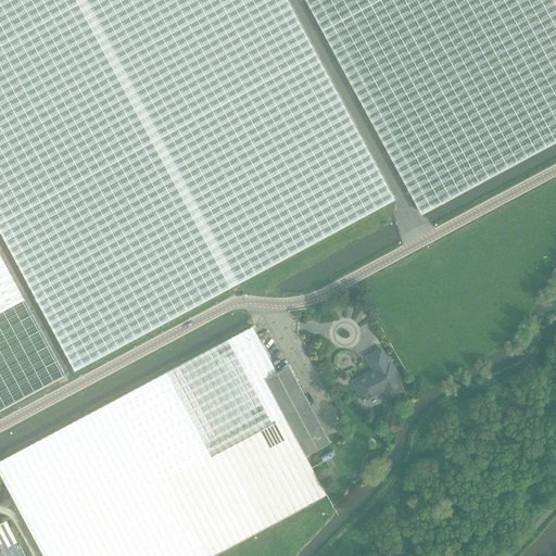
[(0,0),(0,231),(74,370),(394,200),(287,0),(0,0)]
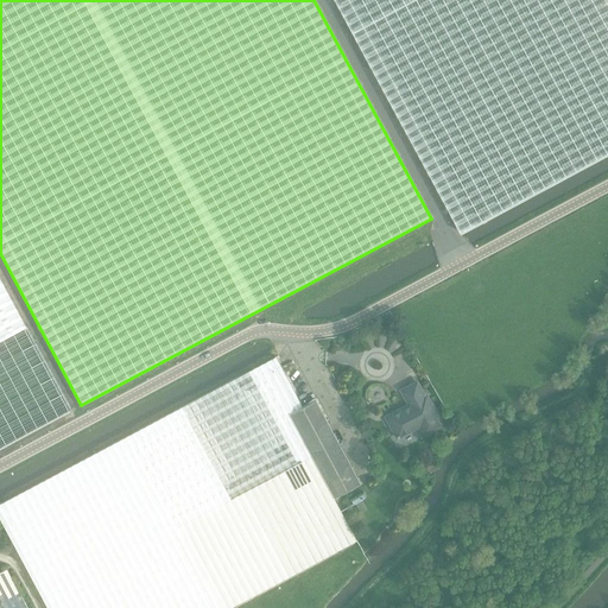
[(607,0),(334,0),(461,233),(607,153),(607,0)]
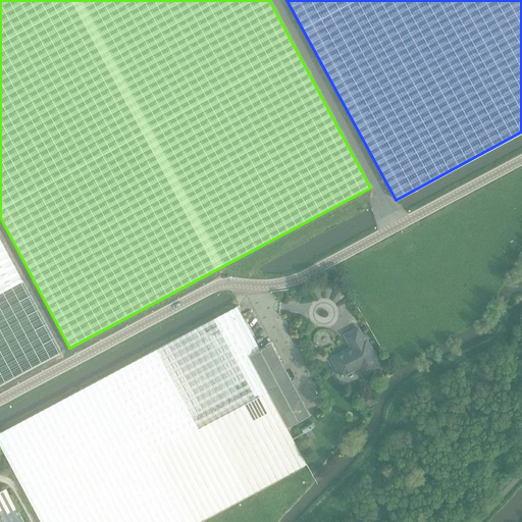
[(0,385),(61,353),(0,239),(0,385)]
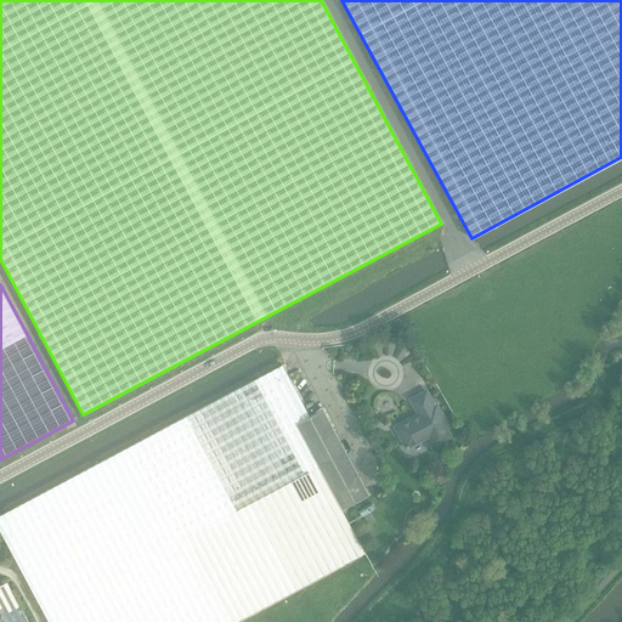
[(282,365),(52,487),(0,514),(0,531),(49,621),(235,621),(365,554),(341,510),(368,496),(323,410),(310,417),(282,365)]
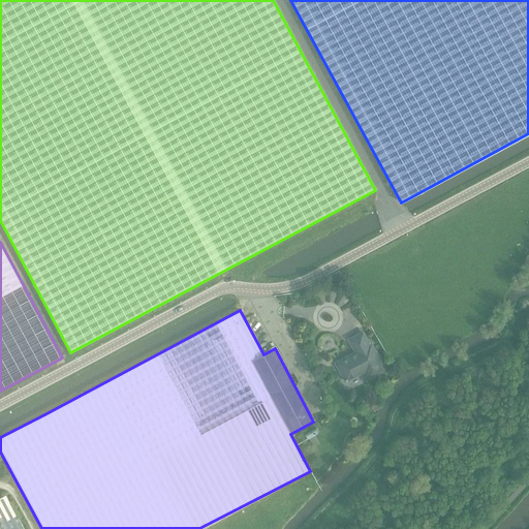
[(346,381),(371,368),(375,375),(382,371),(379,364),(380,363),(371,344),(369,345),(363,333),(349,340),(355,352),(336,363),(346,381)]
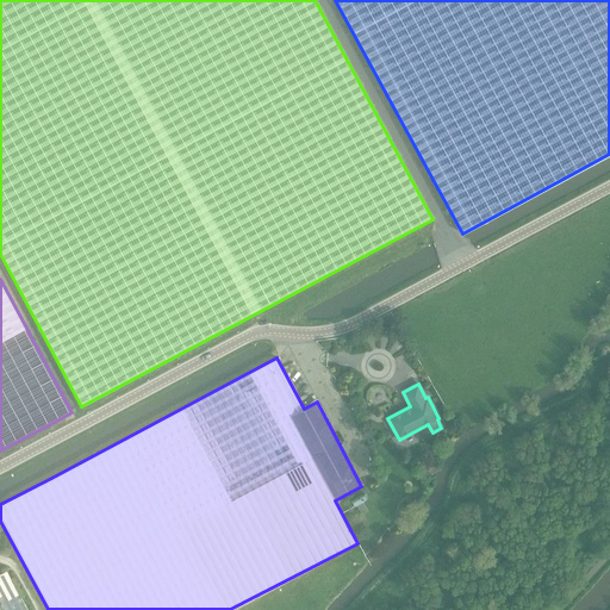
[(363,502),(358,505),(362,515),(369,510),(363,502)]
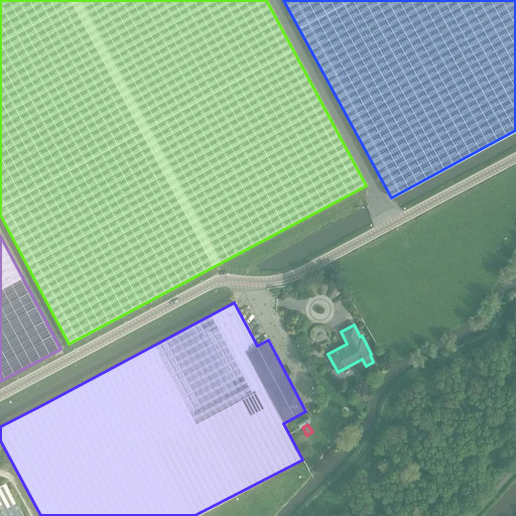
[(0,515),(23,515),(7,484),(0,487),(0,515)]
